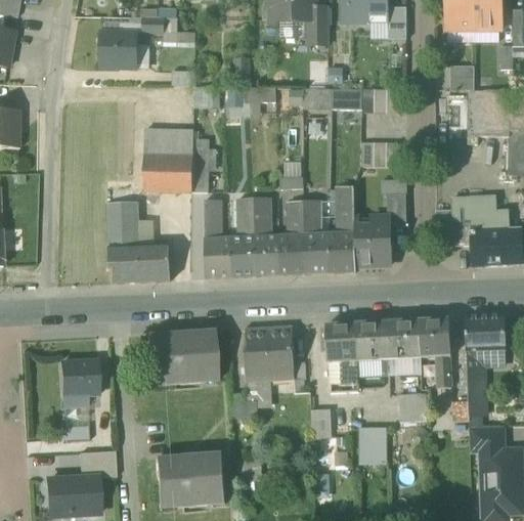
[(0,0),(0,14),(16,17),(19,0),(0,0)]
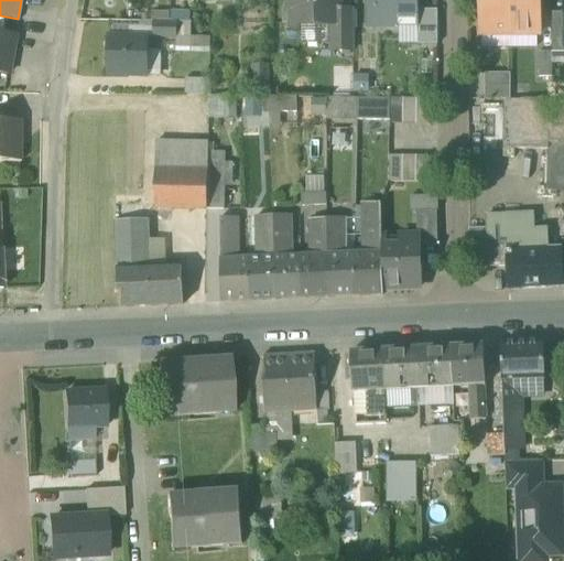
[(331,21),(338,21),(338,8),(337,0),(291,0),(292,21),(302,21),(331,21)]
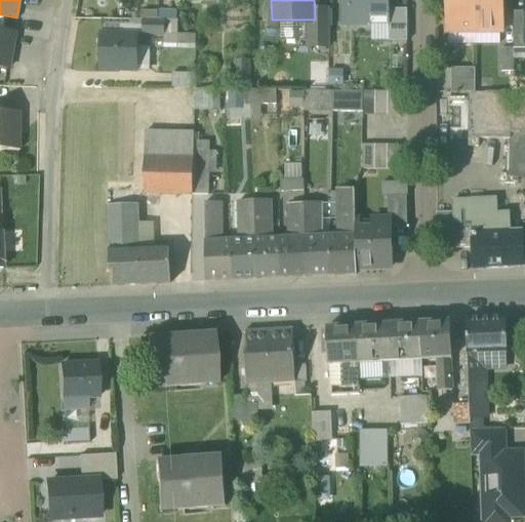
[(389,23),(389,7),(389,0),(340,0),(341,23),(370,23),(389,23)]
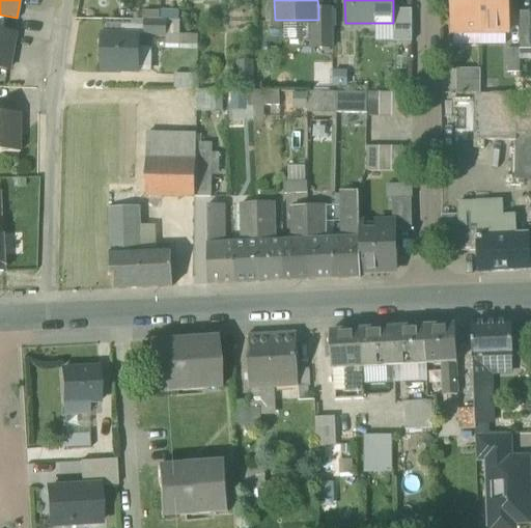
[(453,0),(453,28),(454,28),(480,28),(479,0),(453,0)]
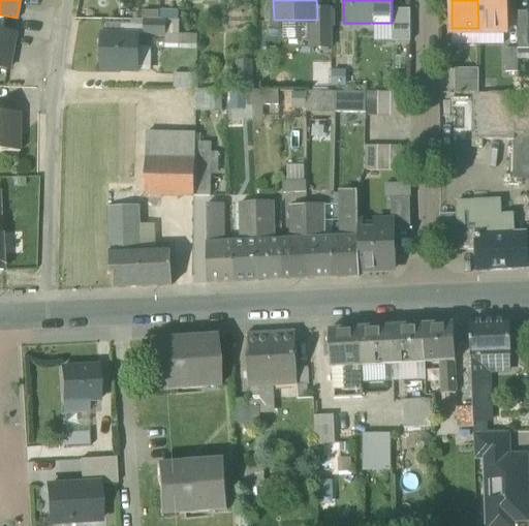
[(477,0),(478,28),(505,28),(505,0),(477,0)]
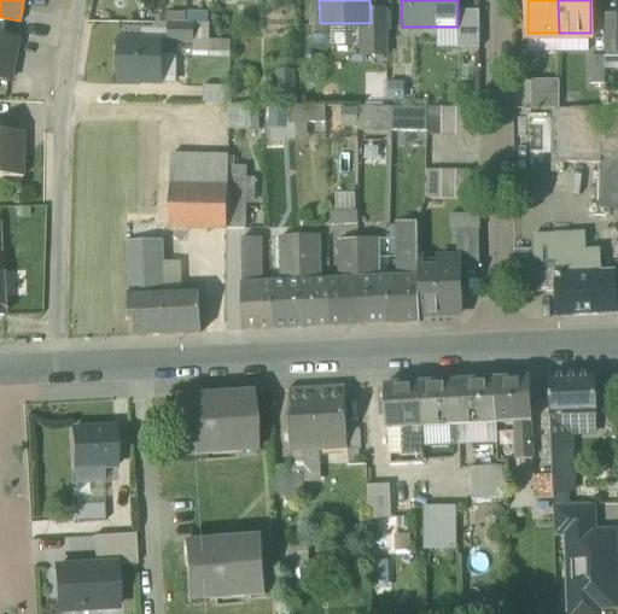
[(168,10),(168,21),(193,22),(208,22),(208,9),(168,10)]
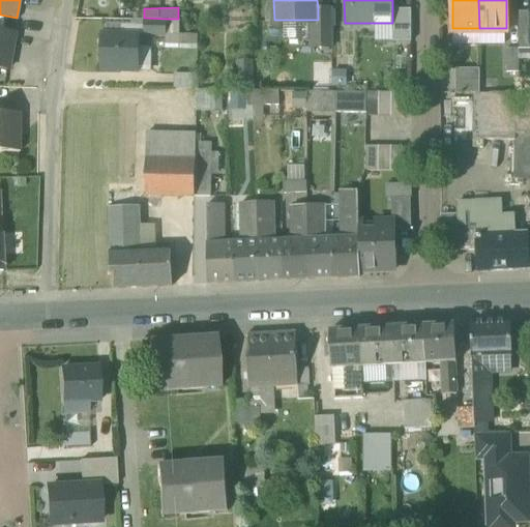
[(311,45),(332,45),(332,7),(318,7),(318,20),(311,20),(311,37),(311,45)]
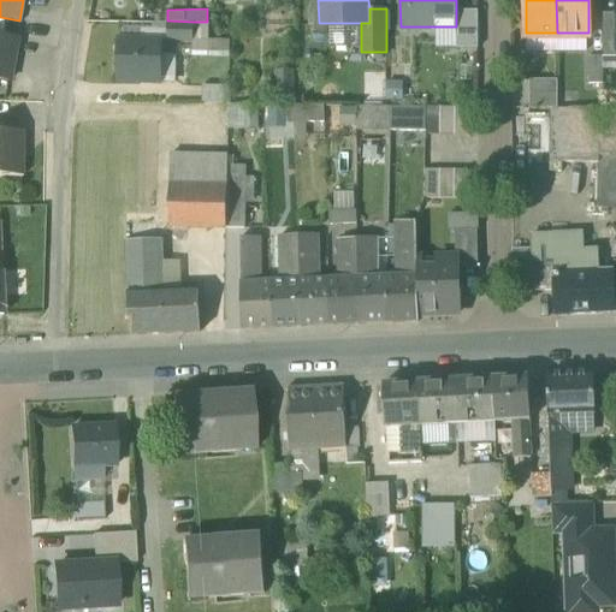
[(478,9),(456,9),(456,27),(456,46),(478,46),(478,9)]
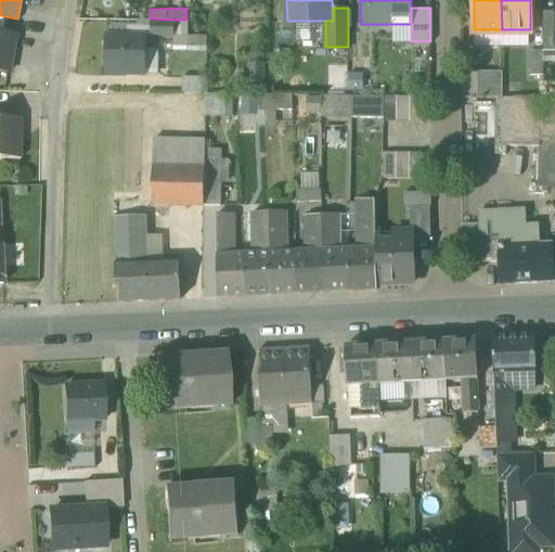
[(554,10),(543,11),(543,49),(543,50),(554,49),(554,10)]
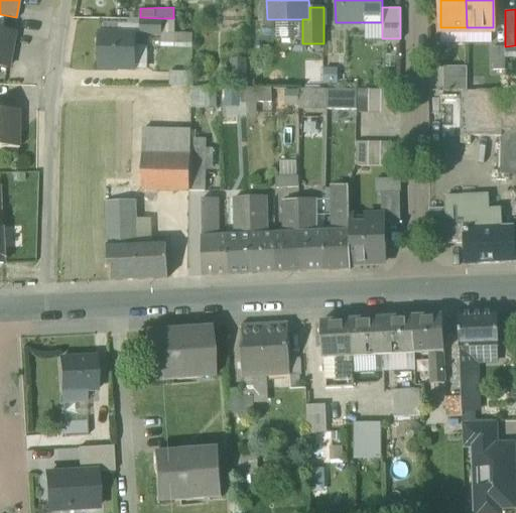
[(99,17),(99,31),(135,31),(139,32),(140,17),(99,17)]
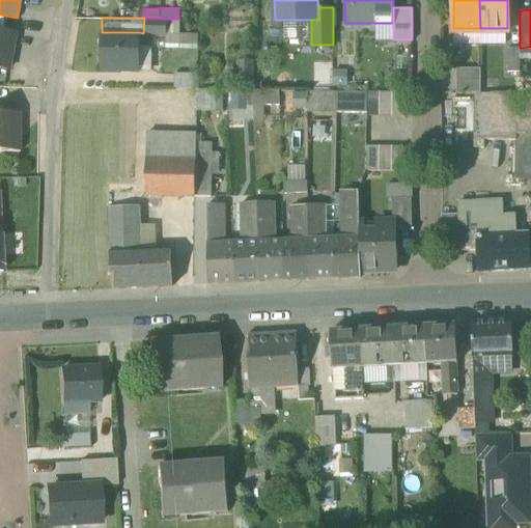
[(143,33),(166,34),(166,19),(144,18),(143,33)]
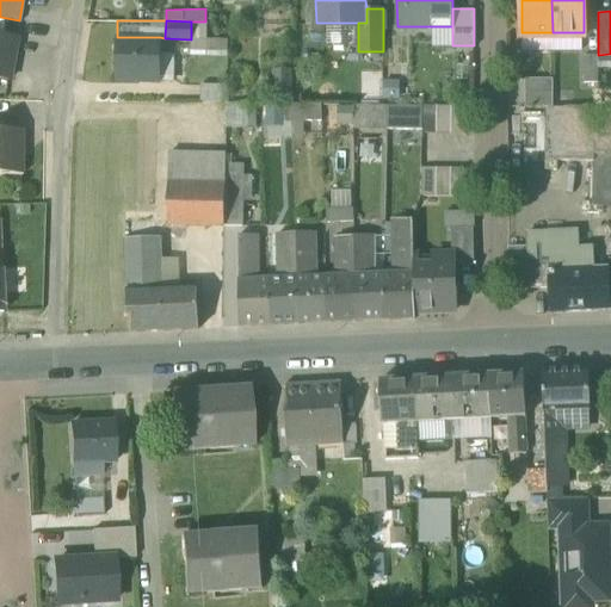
[(207,37),(207,22),(205,22),(191,22),(191,39),(191,49),(207,49),(207,37)]
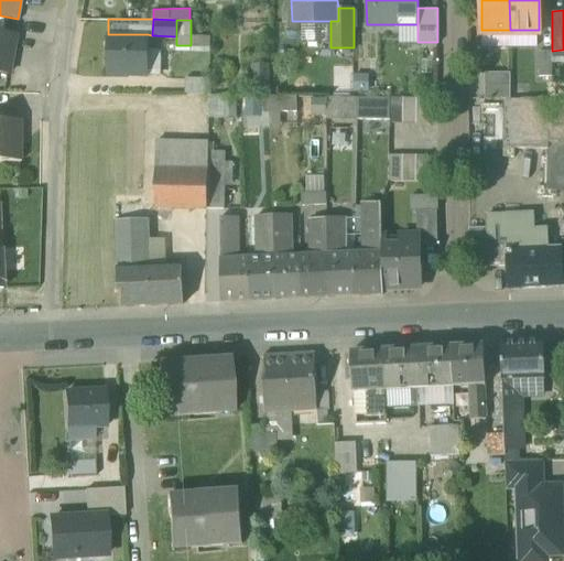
[(331,40),(331,21),(302,21),(302,41),(331,40)]
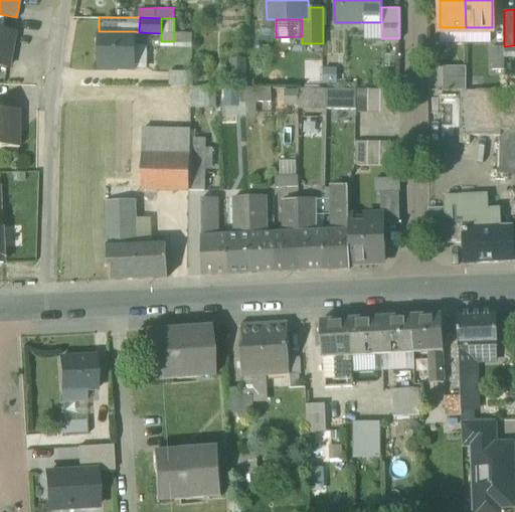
[(381,22),(363,22),(363,38),(381,38),(381,22)]
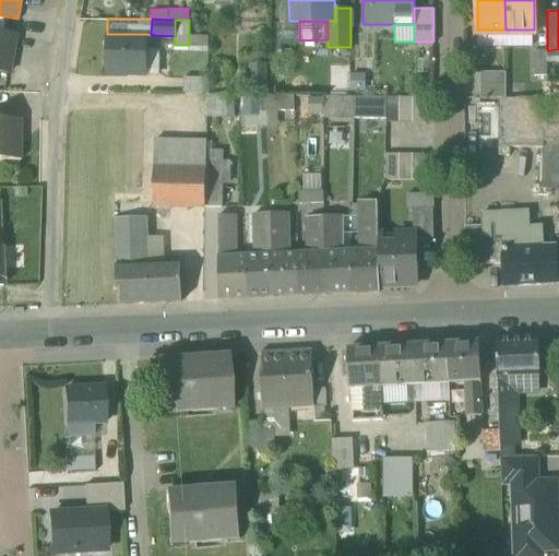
[(506,44),(506,30),(478,30),(478,44),(506,44)]
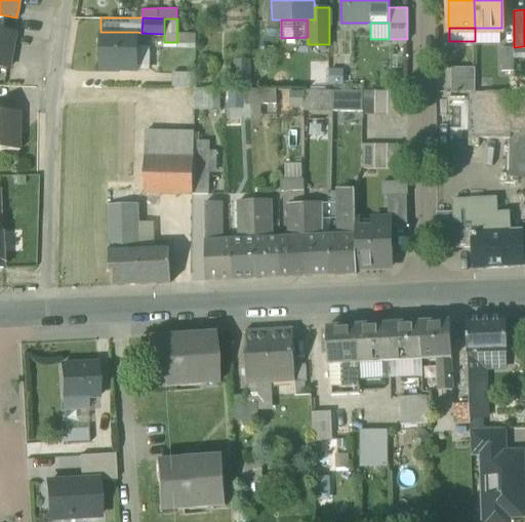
[(475,28),(475,41),(501,41),(501,28),(475,28)]
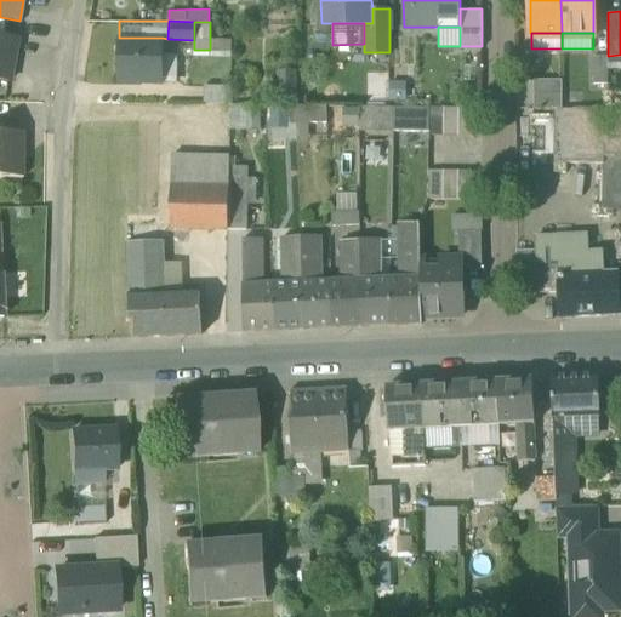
[(0,34),(0,78),(9,80),(16,38),(0,34)]
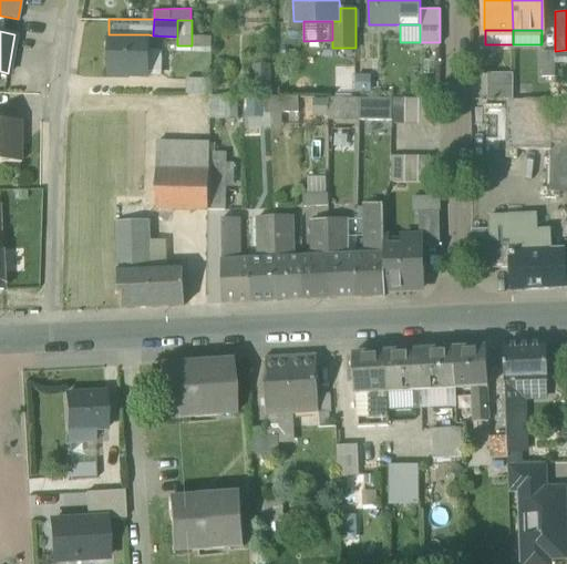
[(146,74),(147,74),(147,72),(148,48),(148,34),(109,34),(107,73),(129,74),(129,72),(146,72),(146,74)]
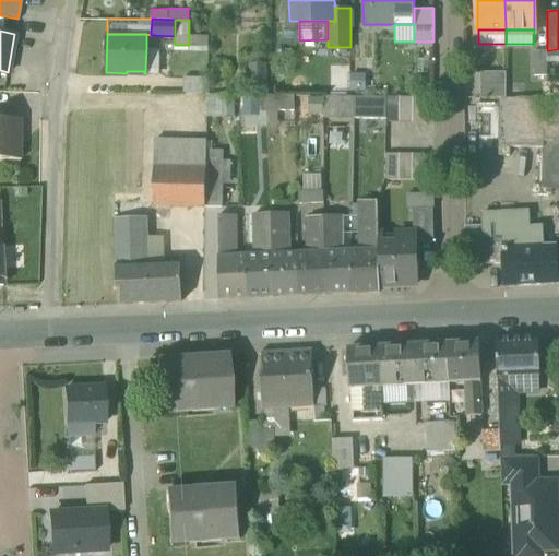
[(189,34),(189,45),(207,46),(209,34),(189,34)]
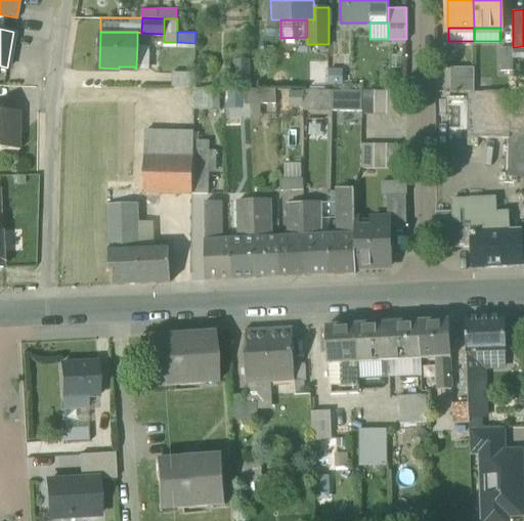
[(137,44),(136,67),(148,68),(149,44),(137,44)]
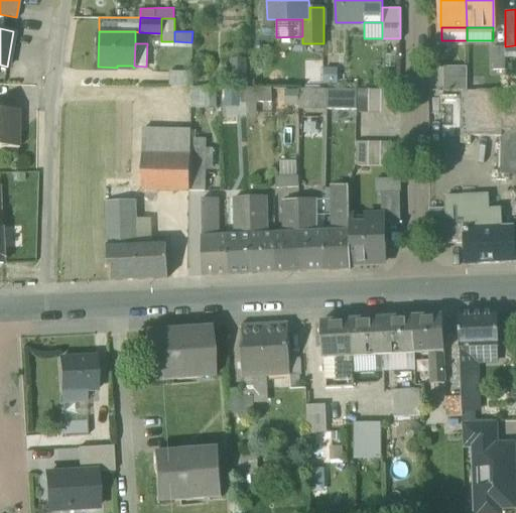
[(505,54),(505,46),(505,45),(493,45),(493,69),(505,69),(505,54)]
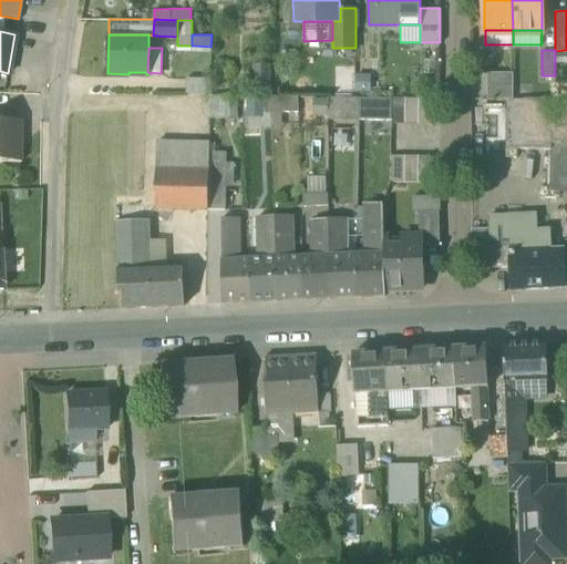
[(555,60),(566,60),(566,50),(555,51),(555,60)]
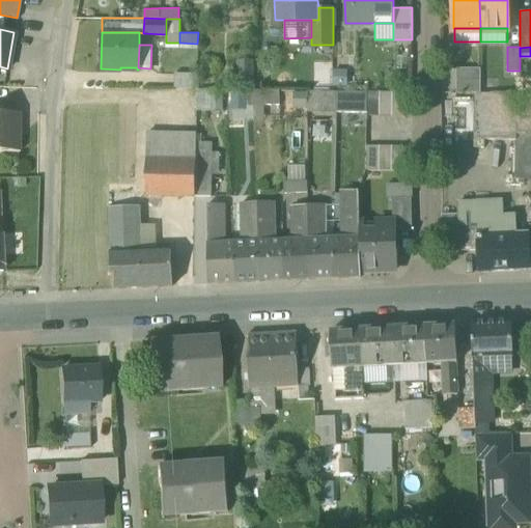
[(236,57),(236,79),(253,79),(253,57),(236,57)]
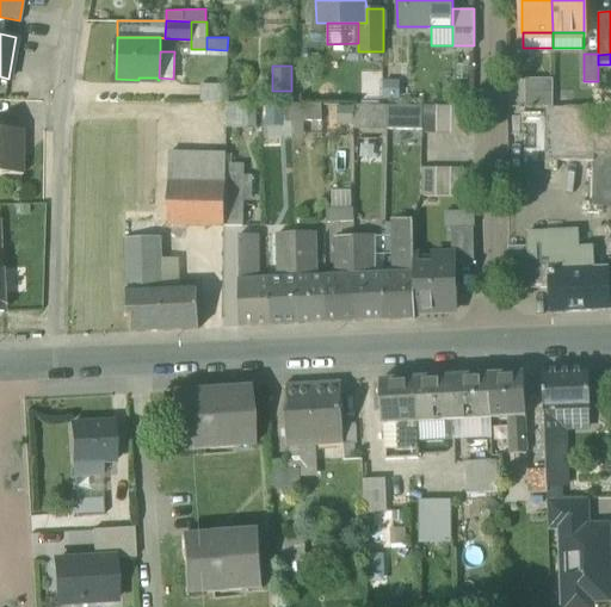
[(383,78),(383,97),(399,97),(399,78),(383,78)]
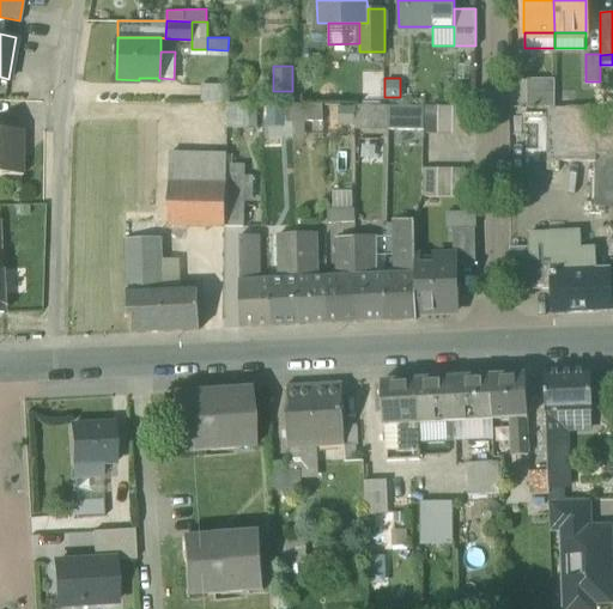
[(550,105),(554,105),(554,78),(527,78),(527,105),(550,105)]
